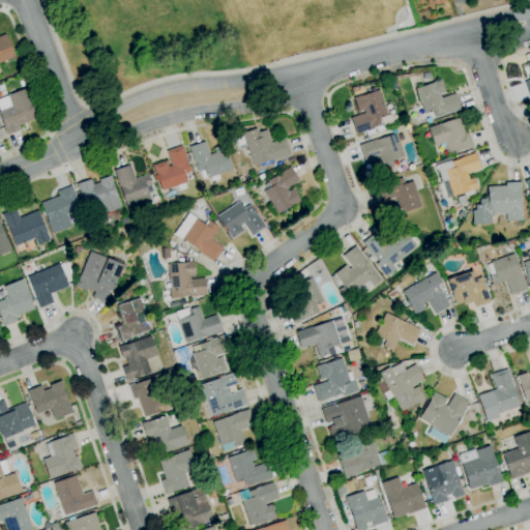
[(0,63),(0,36),(5,34),(15,57),(0,63)]
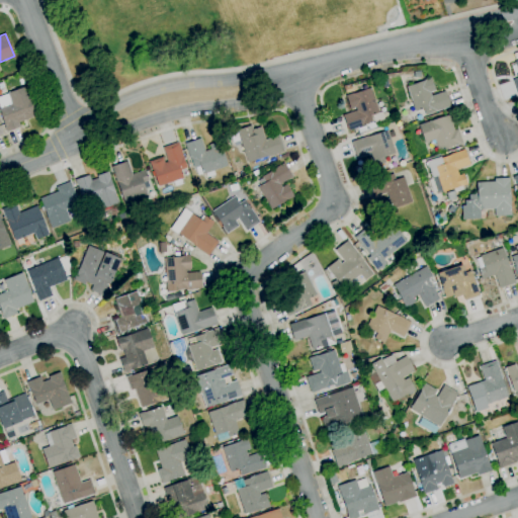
[(424,114),(422,108),(415,111),(406,87),(424,81),(423,80),(430,78),(435,91),(430,92),(431,96),(444,91),(449,106),(435,112),(435,111),(424,114)]
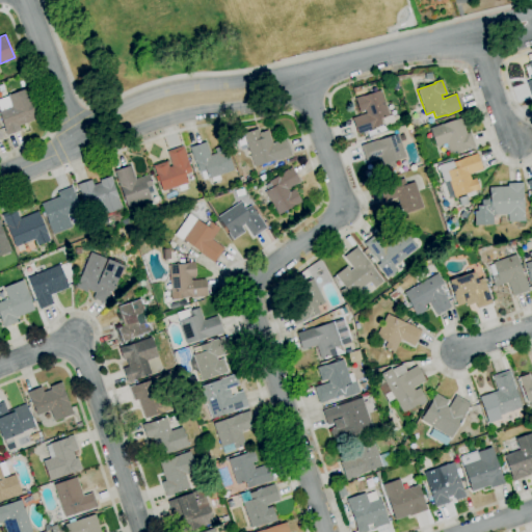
[(6,136),(4,131),(5,131),(0,117),(0,99),(7,97),(7,96),(27,88),(37,120),(19,126),(21,131),(6,136)]
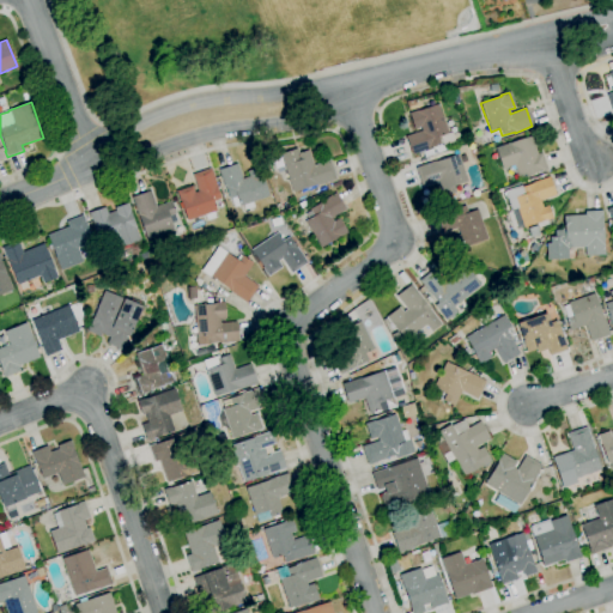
[(412,155),(405,137),(422,131),(419,127),(414,129),(408,113),(418,110),(418,111),(438,104),(448,133),(438,137),(441,144),(429,147),(429,149),(412,155)]
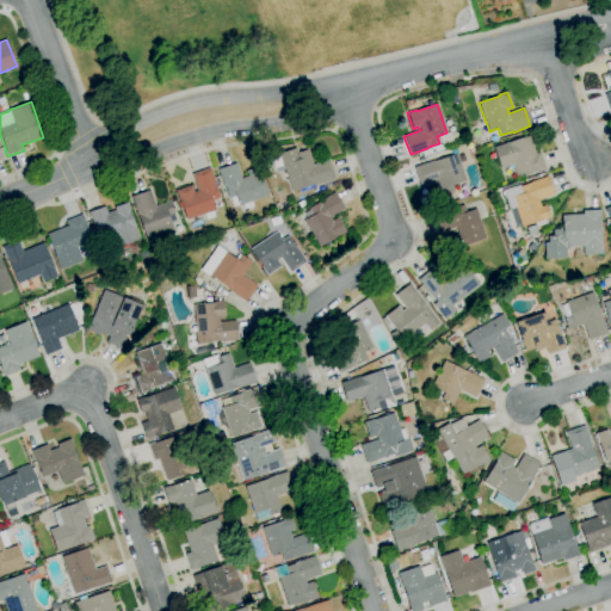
[(504,180),(500,168),(493,147),(507,142),(507,143),(530,136),(536,153),(539,152),(545,170),(539,171),(517,178),(516,176),(504,180)]
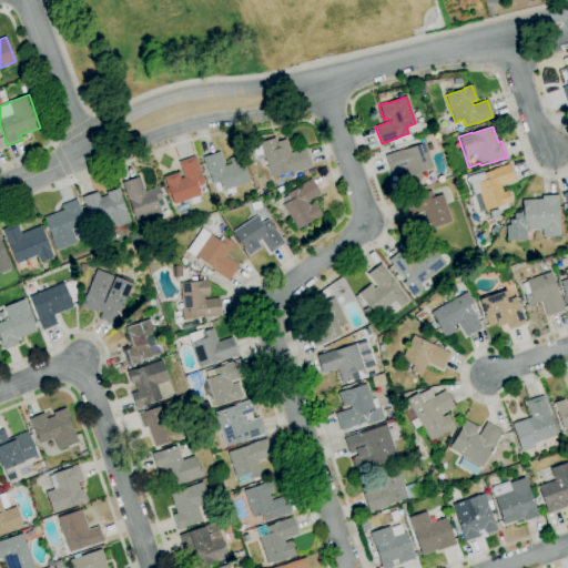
[(271,178),(264,154),(255,156),(253,149),(261,146),(260,143),(275,138),(276,142),(286,140),(291,153),(306,149),(312,166),(293,172),(293,171),(271,178)]
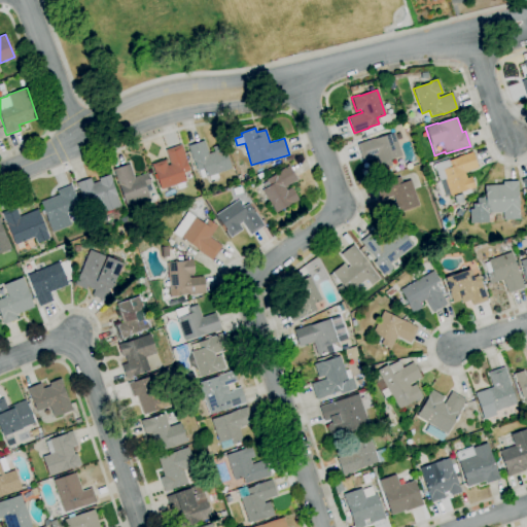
[(381,169),(377,156),(362,161),(357,144),(374,138),(375,139),(393,133),(401,155),(390,160),(391,165),(381,169)]
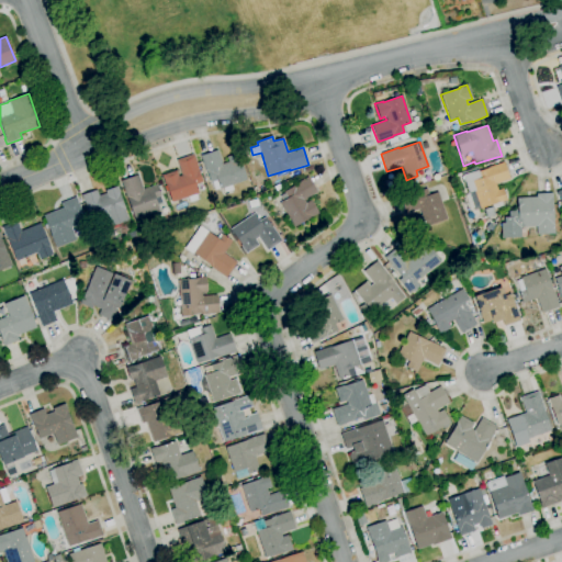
[(220,190),(216,180),(210,182),(206,171),(205,172),(200,156),(217,150),(222,165),(228,163),(226,157),(237,154),(247,180),(220,190)]
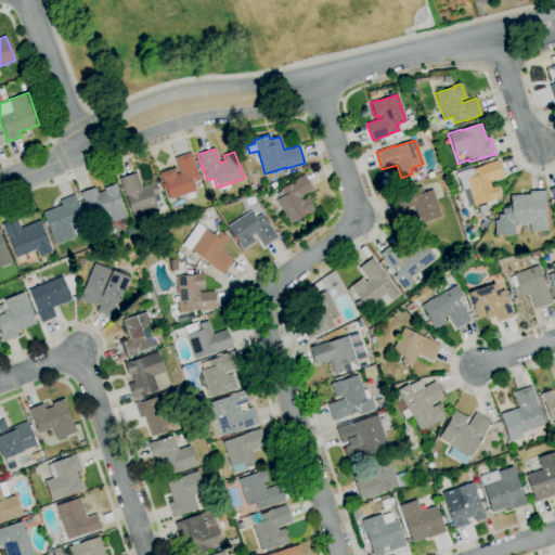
[(188,201),(185,194),(169,201),(163,181),(159,173),(173,168),(176,175),(179,173),(173,158),(191,153),(196,169),(195,169),(199,180),(193,182),(195,191),(193,192),(195,197),(188,201)]
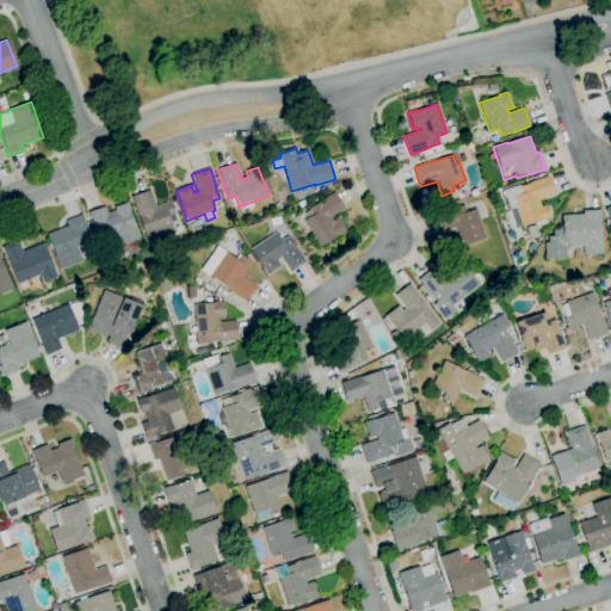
[(516,229),(510,210),(505,197),(503,197),(501,192),(503,191),(503,190),(519,185),(520,186),(530,183),(530,181),(548,176),(554,195),(538,201),(541,207),(547,205),(550,217),(545,220),(547,221),(535,224),(534,223),(516,229)]
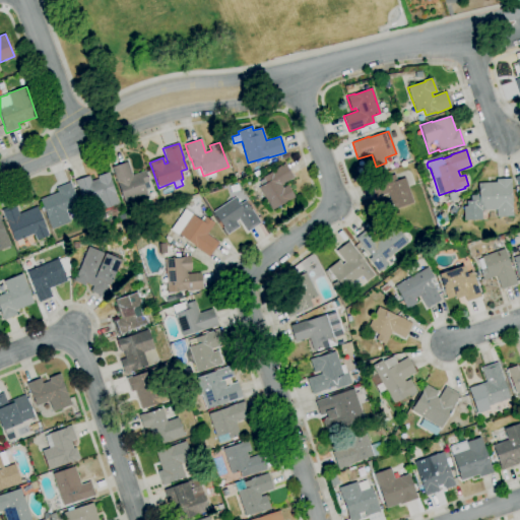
[(124,203),(117,183),(111,168),(127,161),(132,175),(145,171),(148,181),(142,183),(146,195),(124,203)]
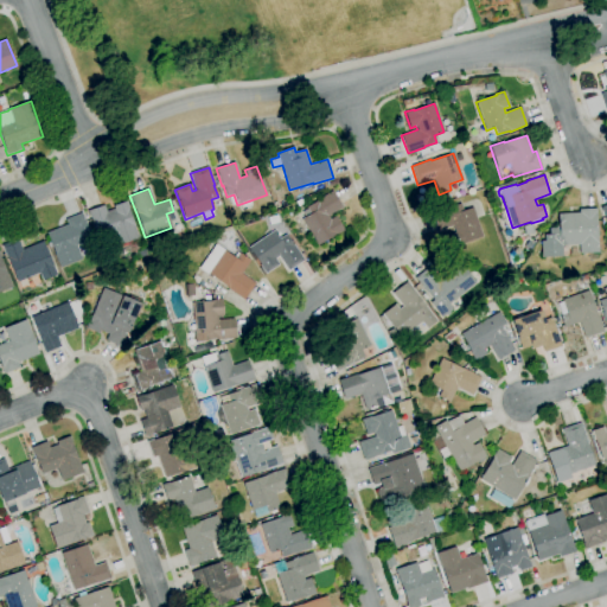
[(318,244),(301,219),(311,213),(307,208),(318,200),(317,200),(332,191),(342,208),(328,216),(330,219),(336,216),(344,230),(337,235),(336,234),(318,244)]
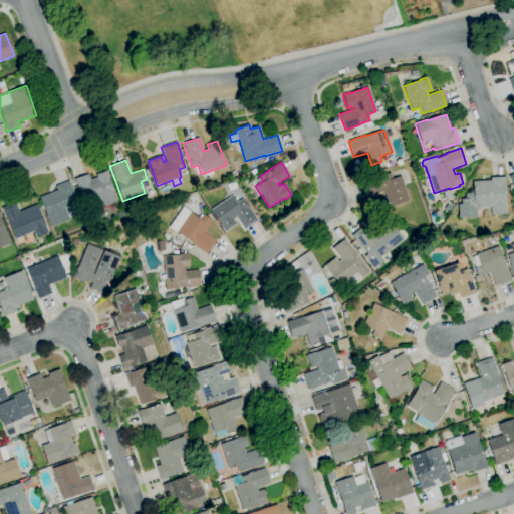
[(98,208),(95,198),(82,202),(76,184),(76,185),(74,179),(88,174),(89,179),(96,177),(95,174),(107,170),(109,176),(108,176),(113,191),(117,201),(98,208)]
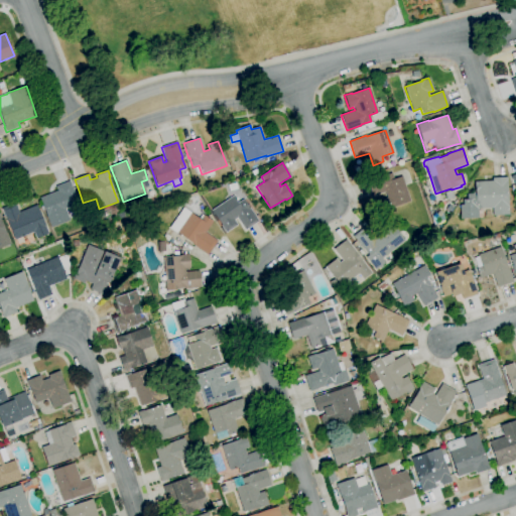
[(385,210),(382,199),(386,198),(385,192),(372,197),(367,180),(381,175),(381,176),(391,172),(393,179),(401,176),(410,201),(391,208),(385,210)]
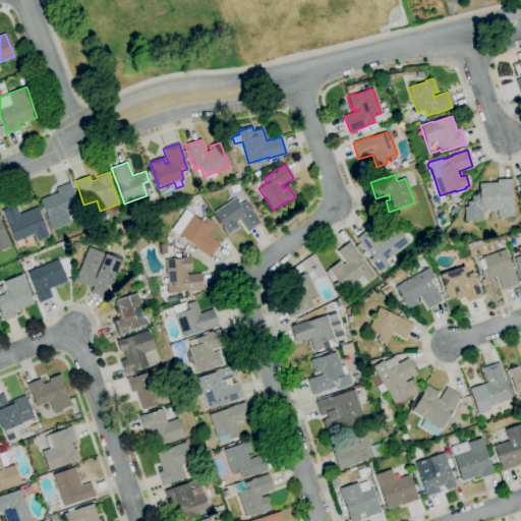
[(465,221),(464,207),(467,207),(467,201),(471,201),(471,196),(475,196),(475,194),(479,194),(478,183),(497,182),(497,180),(512,179),(512,183),(511,183),(513,208),(514,217),(498,218),(497,210),(482,211),(483,220),(465,221)]
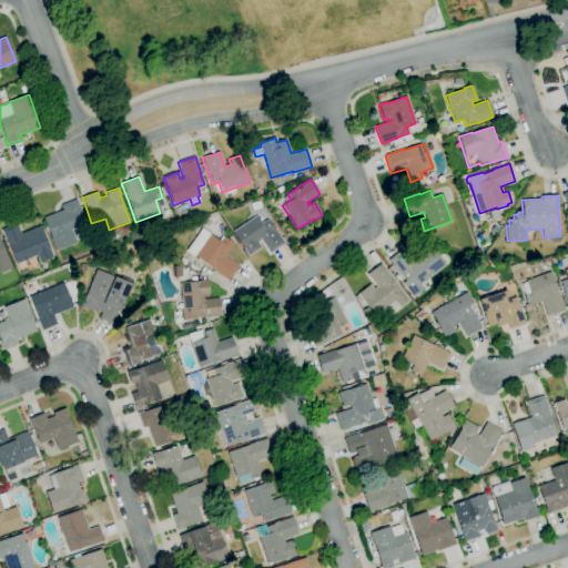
[(57,250),(49,231),(46,232),(43,227),(47,226),(43,219),(63,210),(61,205),(77,200),(79,205),(78,205),(85,224),(71,230),(75,242),(57,250)]
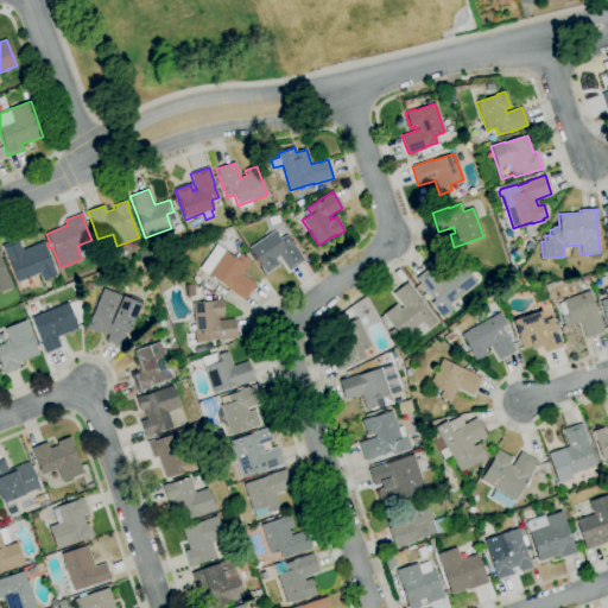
[(526,235),(524,227),(532,225),(536,233),(526,235)]
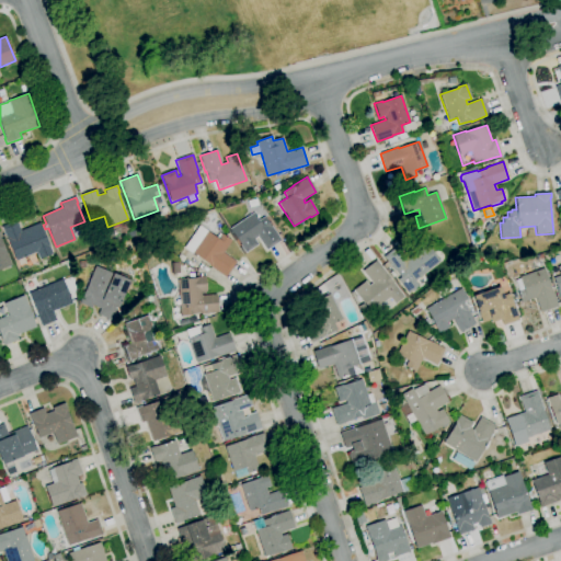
[(245,253),(240,245),(240,244),(229,229),(253,213),(259,220),(264,217),(271,227),(272,226),(281,240),(266,251),(259,240),(256,242),(258,244),(245,253)]
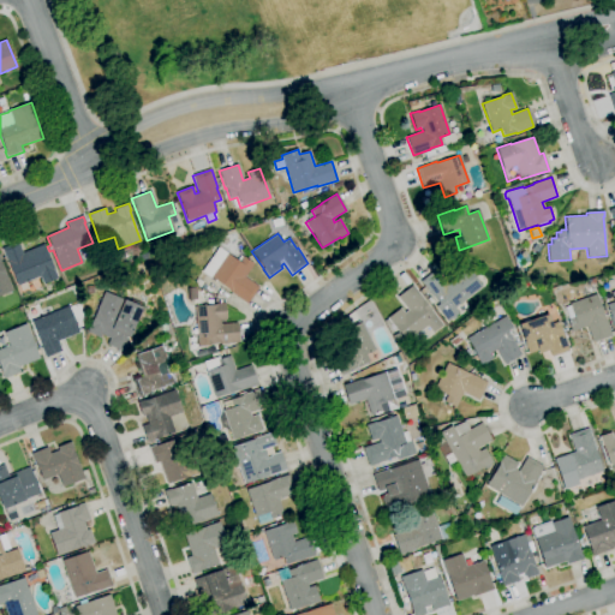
[(17,286),(6,261),(1,249),(18,242),(23,254),(43,244),(58,279),(43,285),(40,276),(17,286)]
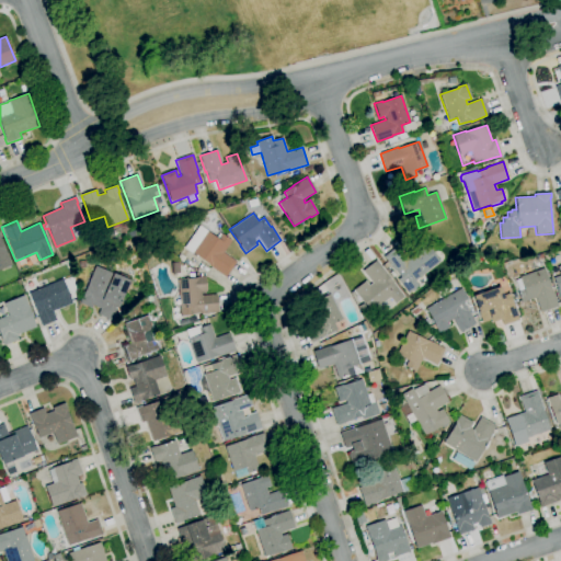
[(225,277),(210,266),(193,253),(193,254),(183,248),(199,226),(218,239),(221,233),(231,241),(222,252),(236,262),(225,277)]
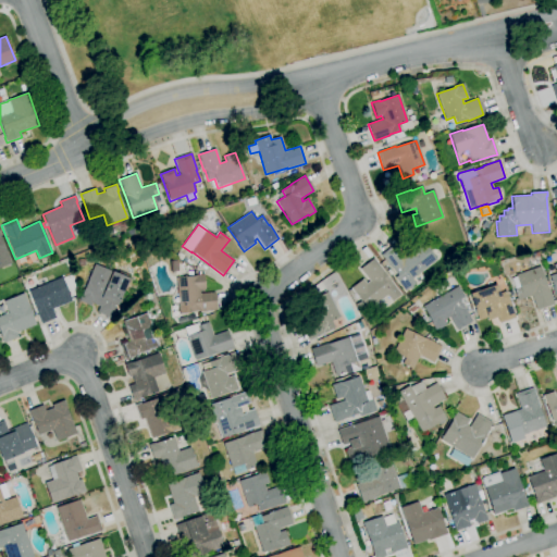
[(472,242),(469,234),(477,231),(480,238),(472,242)]
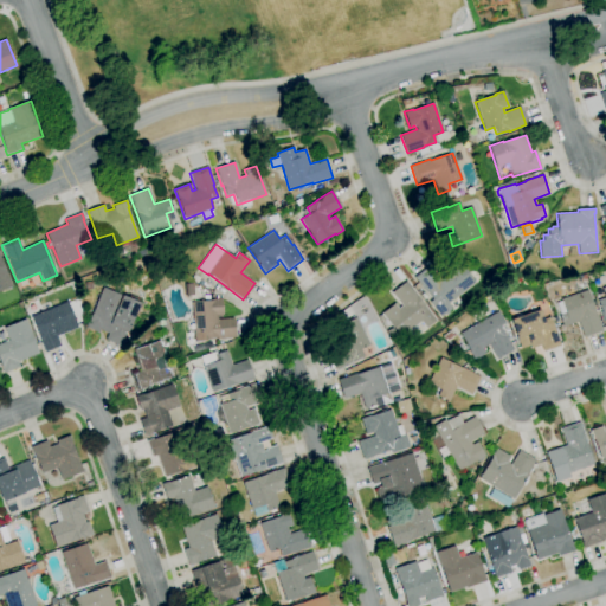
[(0,291),(0,253),(1,257),(0,257),(12,287),(0,291)]
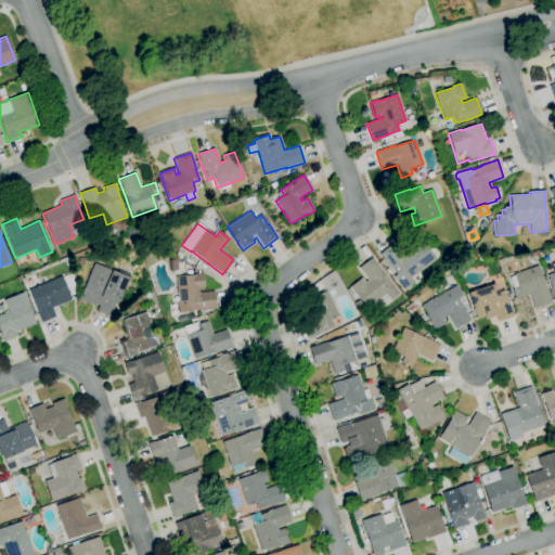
[(403,291),(394,276),(395,275),(379,254),(394,243),(401,254),(421,240),(435,259),(420,271),(423,275),(411,285),(411,284),(403,291)]
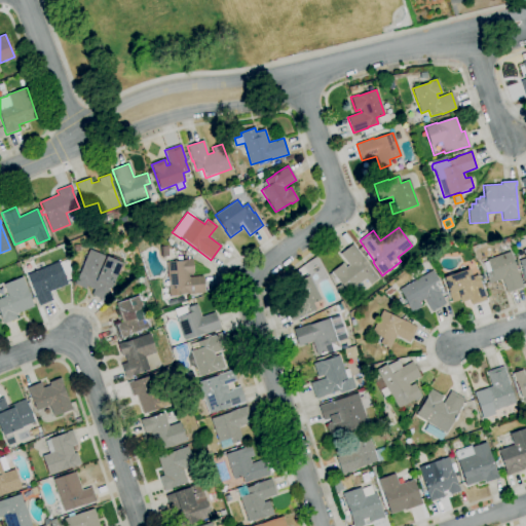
[(435,243),(428,240),(431,233),(438,236),(435,243)]
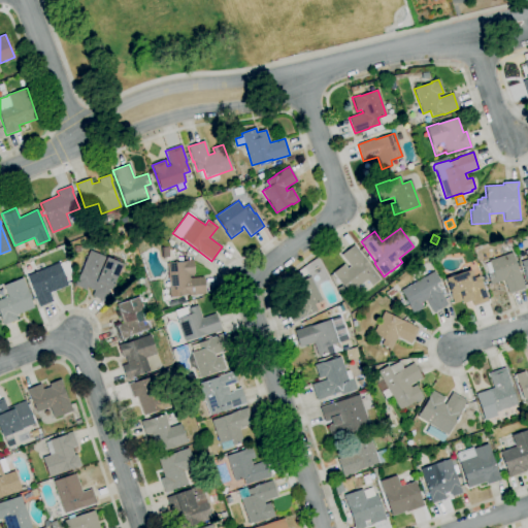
[(171,248),(166,243),(169,238),(174,242),(171,248)]
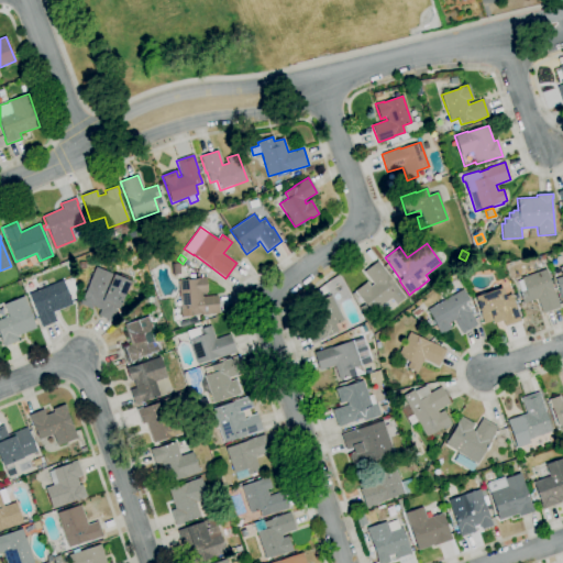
[(372,313),(360,298),(354,291),(366,282),(370,287),(373,284),(364,272),(377,261),(387,274),(387,275),(394,284),(395,284),(406,297),(396,305),(390,299),(372,313)]
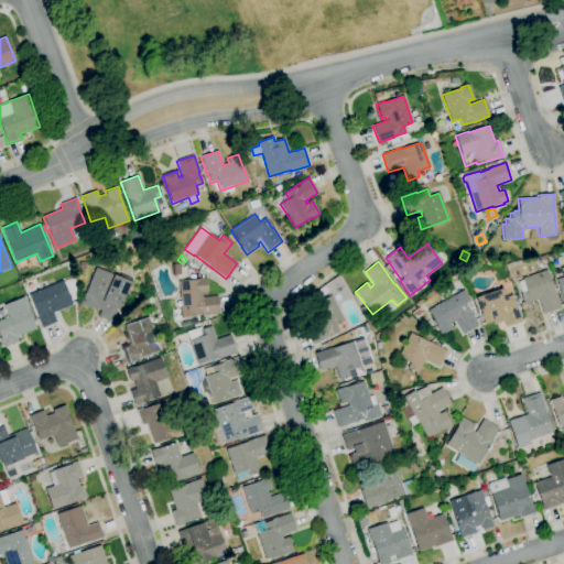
[(173,274),(172,264),(180,263),(181,274),(173,274)]
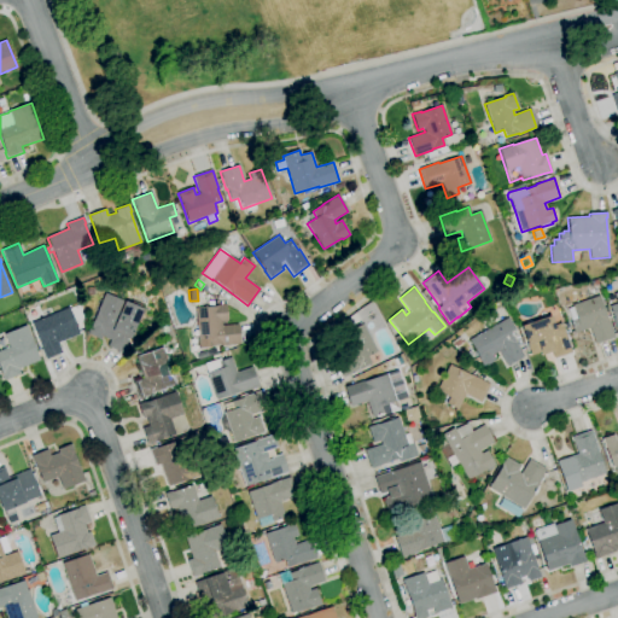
[(617,336),(617,334),(617,290),(611,292),(614,303),(607,305),(617,336)]
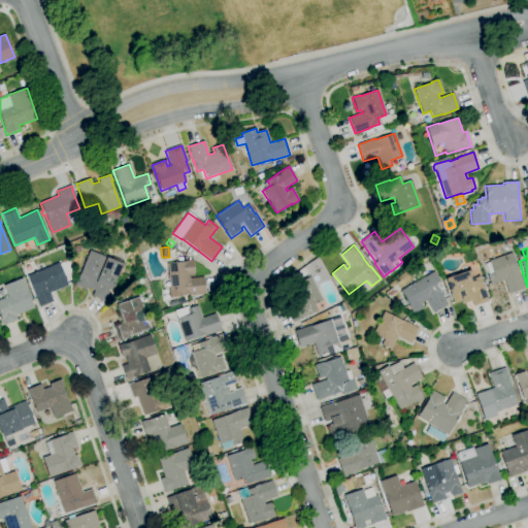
[(105,302),(92,296),(94,291),(87,288),(86,290),(74,285),(76,279),(77,279),(91,250),(122,264),(111,288),(107,296),(108,296),(105,302)]
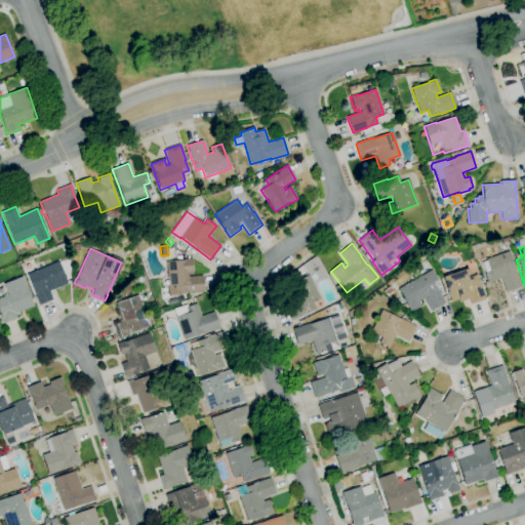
[(506,292),(500,279),(488,283),(484,273),(485,273),(482,263),(486,261),(486,259),(509,251),(516,271),(522,287),(506,292)]
